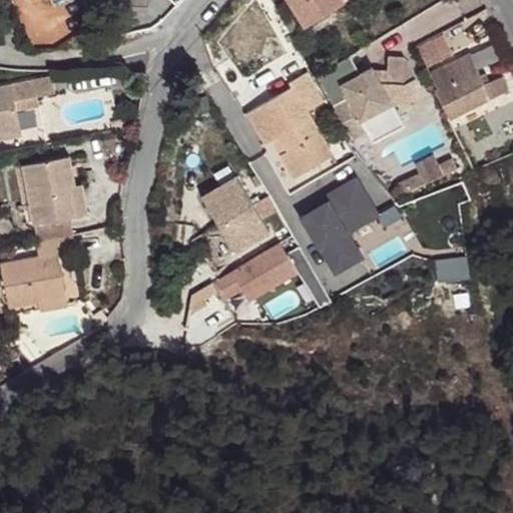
[(337,6),(333,0),(289,0),(306,26),(337,6)]
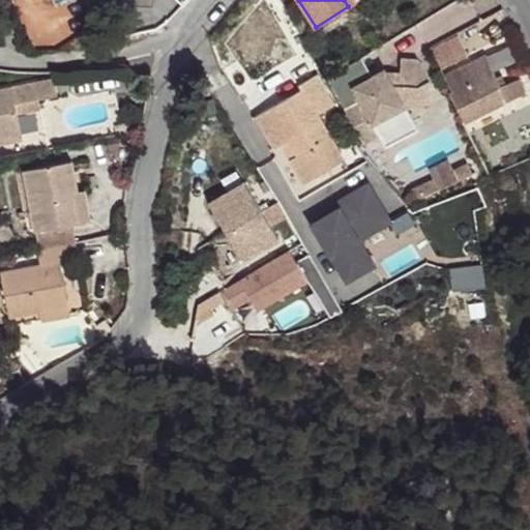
[(308,31),(299,15),(292,19),(301,35),(308,31)]
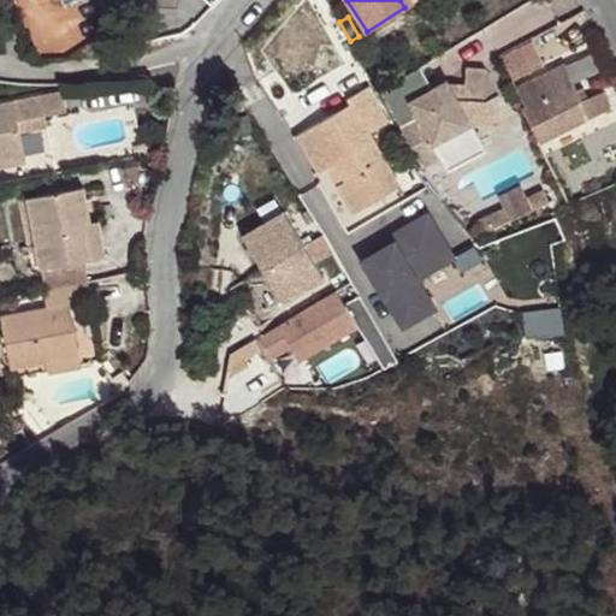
[(540,60),(531,43),(503,58),(502,59),(511,76),(540,60)]
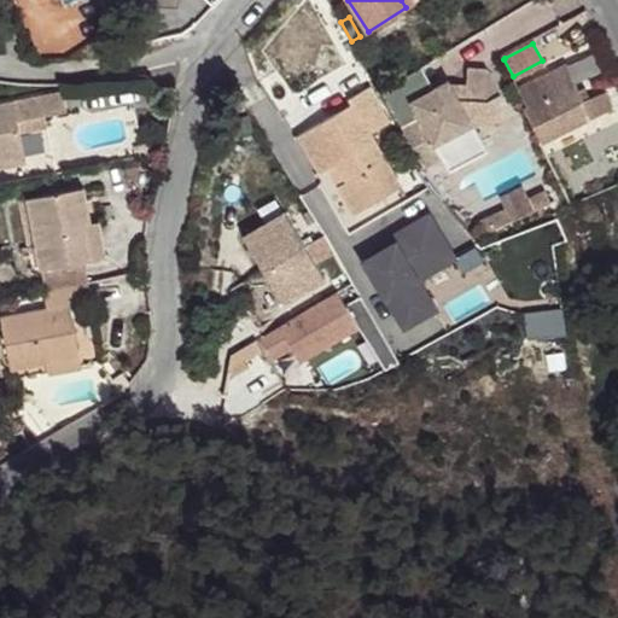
[(613,110),(606,92),(589,98),(586,87),(578,89),(567,64),(518,88),(526,108),(524,109),(535,129),(542,144),(590,120),(613,110)]
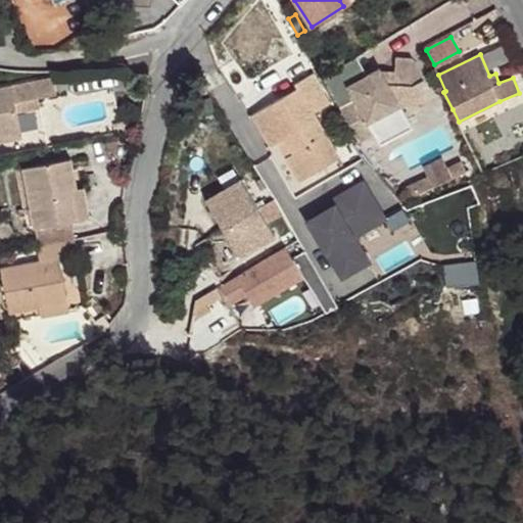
[(385,79),(380,69),(369,76),(358,55),(324,77),(359,143),(375,134),(372,130),(369,123),(399,105),(412,106),(412,95),(423,96),(423,81),(412,59),(395,58),(394,80),(394,85),(388,85),(385,79)]
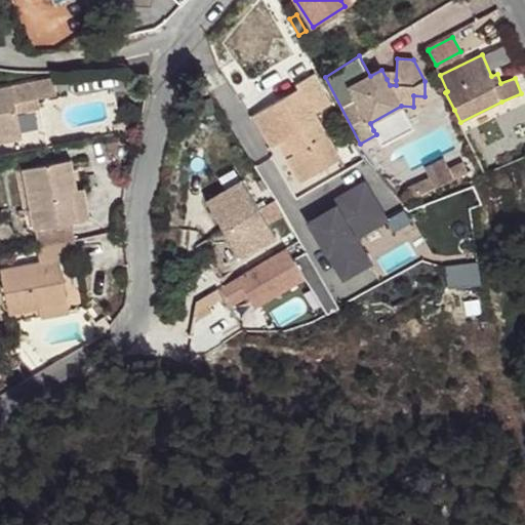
[(340,158),(314,112),(330,103),(314,73),(295,84),(298,89),(253,115),(273,147),(280,143),(288,138),(296,153),(288,158),(301,182),(340,158)]
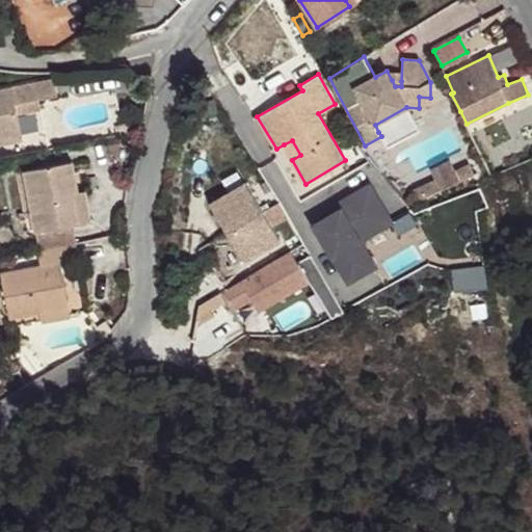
[(0,142),(22,138),(18,116),(16,102),(38,98),(57,95),(54,81),(0,90),(0,142)]
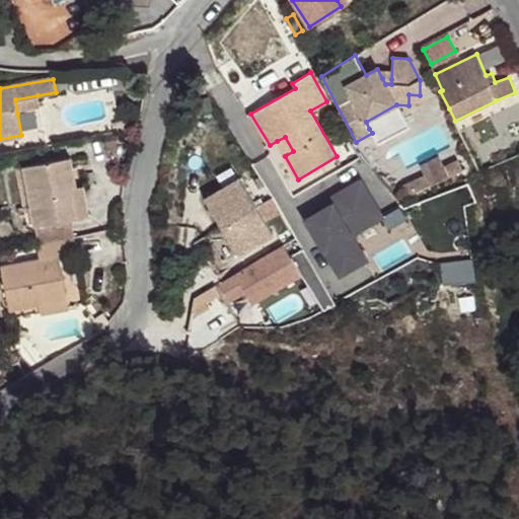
[(40,108),(38,95),(15,99),(17,114),(40,108)]
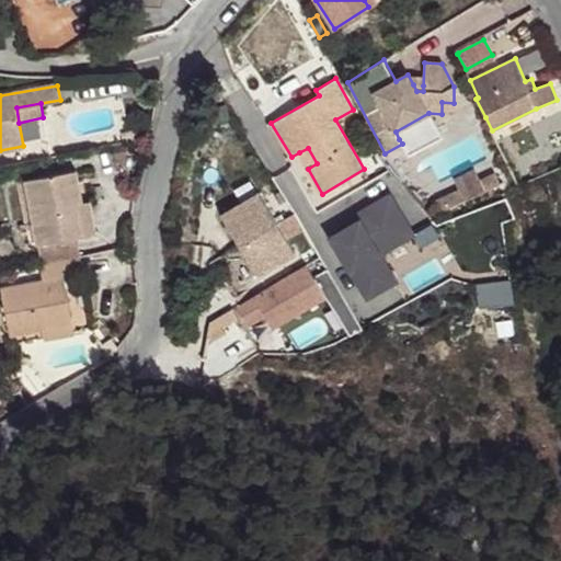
[(399,139),(433,121),(428,113),(396,132),(399,139)]
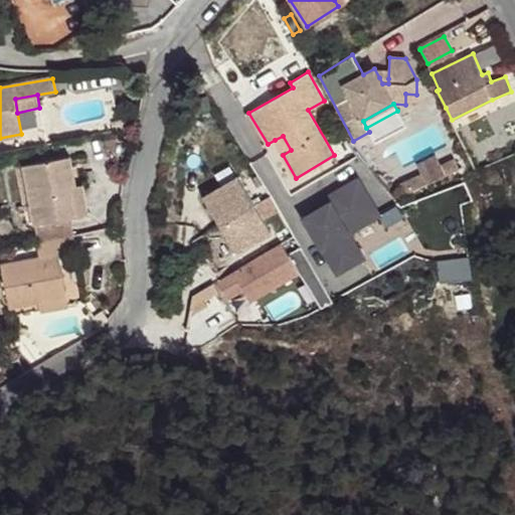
[(291,150),(283,136),(275,140),(283,155),(291,150)]
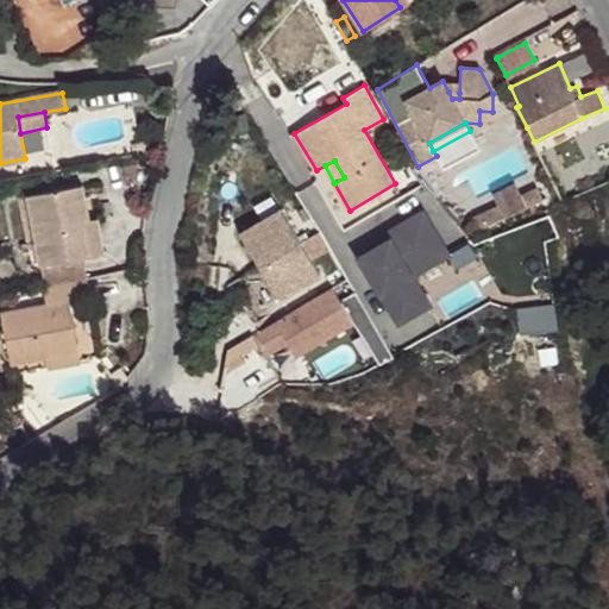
[(95,255),(88,220),(82,186),(27,195),(42,265),(82,257),(95,255)]
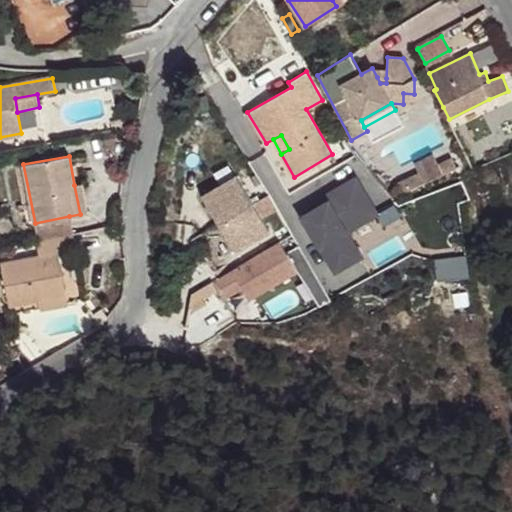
[(242,169),(195,192),(226,254),(253,241),(255,246),(282,232),(266,199),(259,202),(242,169)]
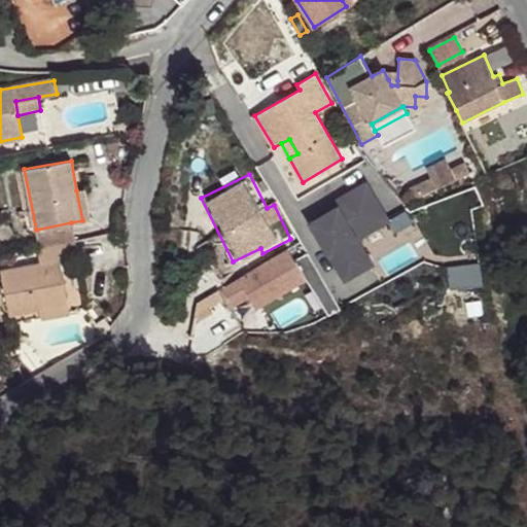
[(359,238),(391,217),(365,177),(304,217),(346,282),(376,262),(359,238)]
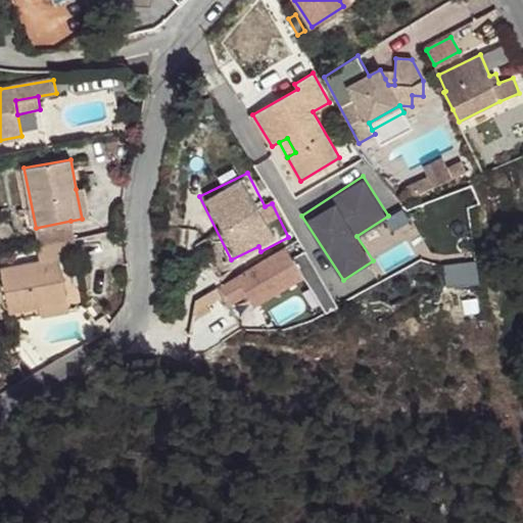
[(89,218),(84,187),(76,189),(82,219),(89,218)]
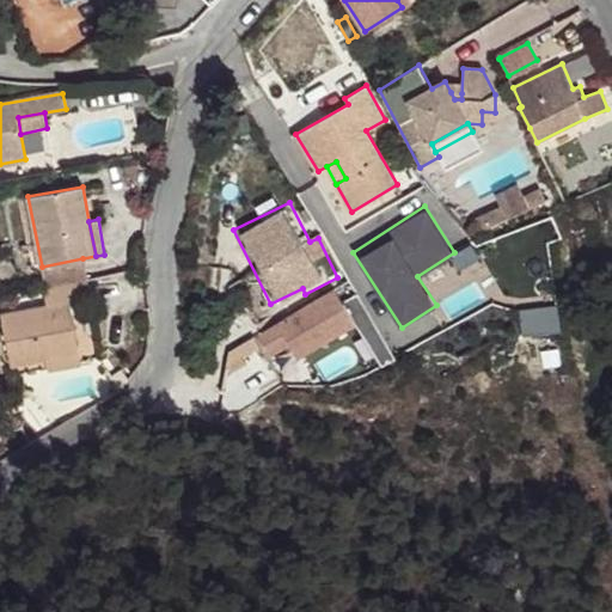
[(87,279),(83,258),(42,267),(46,286),(87,279)]
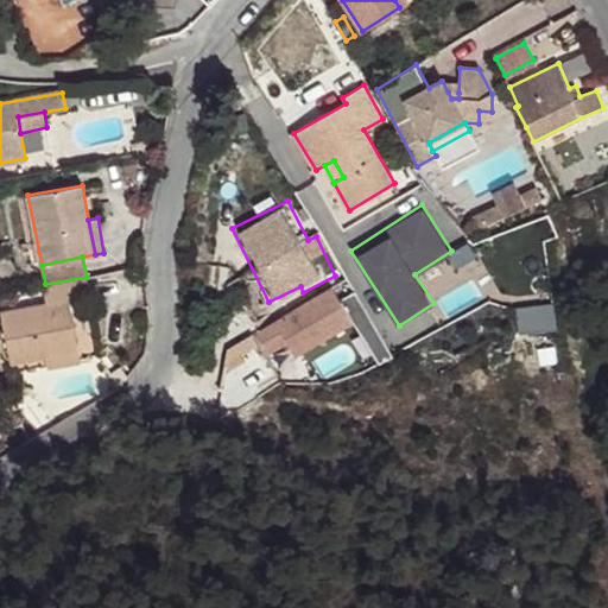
[(78,352),(69,301),(90,297),(87,277),(45,284),(49,304),(0,312),(11,363),(46,358),(78,352)]
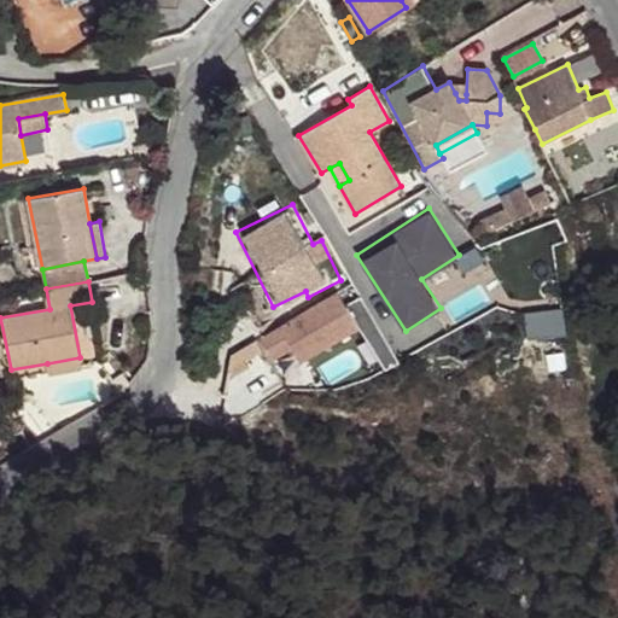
[(531,336),(563,330),(559,305),(526,310),(531,336)]
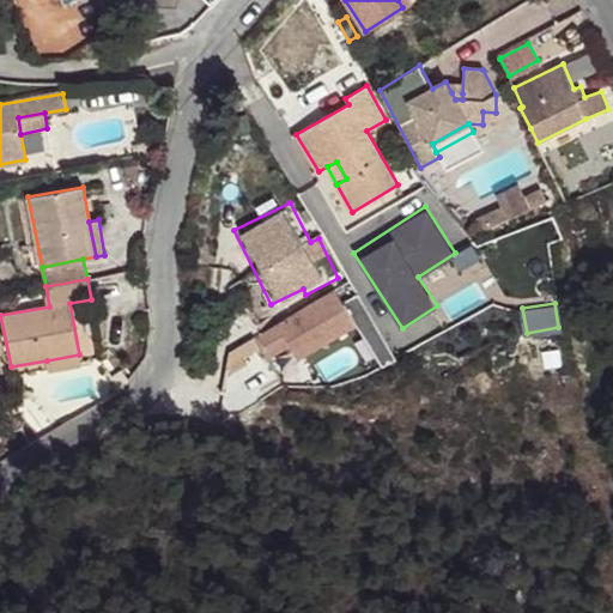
[(222,325),(214,308),(198,313),(205,331),(222,325)]
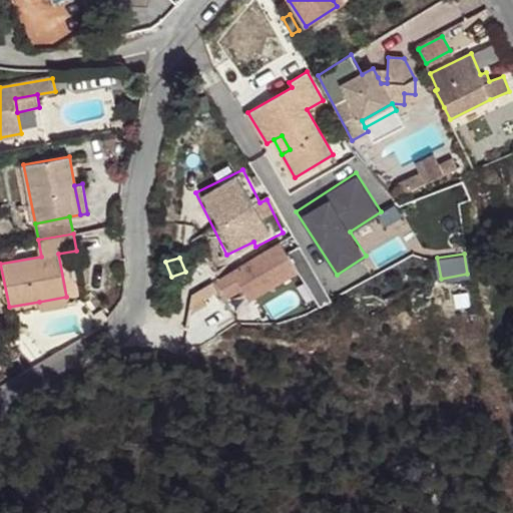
[(68,307),(66,297),(39,302),(40,312),(68,307)]
